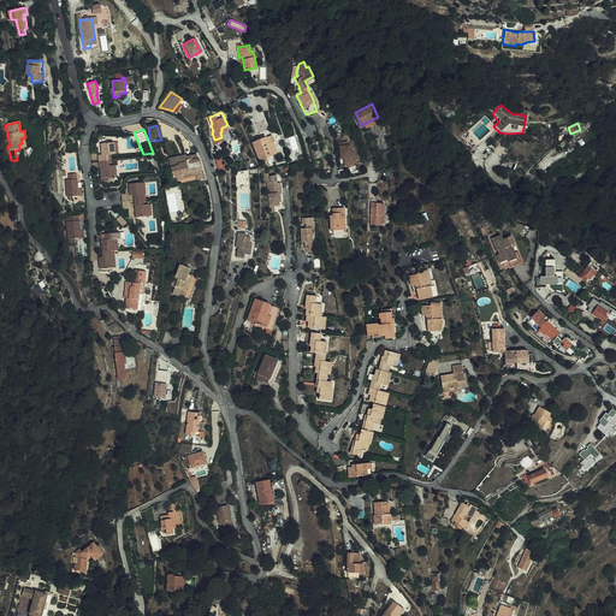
[(270,135),(265,137),(252,142),(254,148),(259,147),(264,158),(277,153),(272,142),(270,135)]
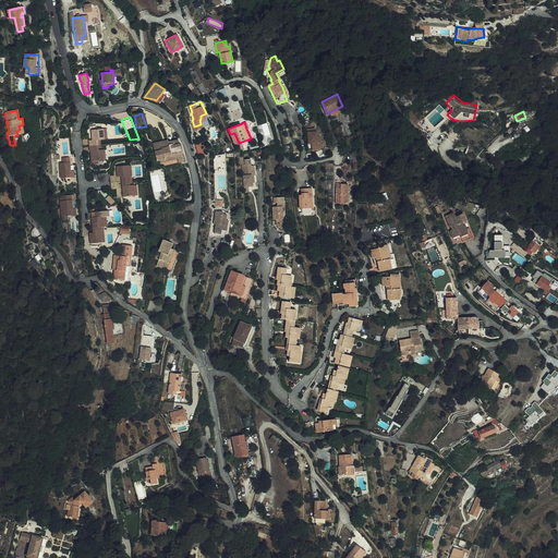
[(311,143),(311,152),(322,147),(320,142),(318,142),(318,137),(316,137),(316,132),(313,132),(313,128),(306,129),(307,141),(311,143)]
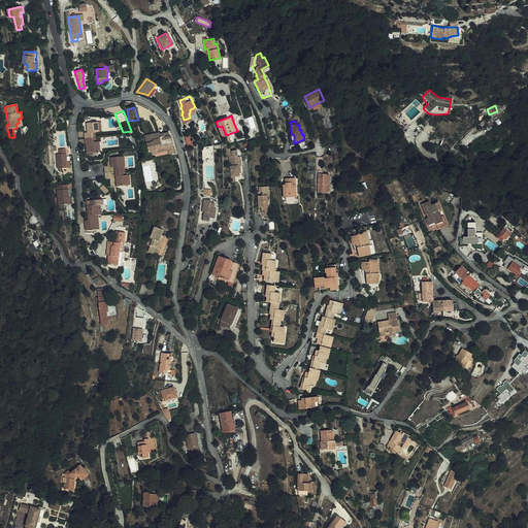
[(89,135),(91,135),(95,135),(94,126),(83,127),(84,136),(80,136),(81,141),(90,140),(89,135)]
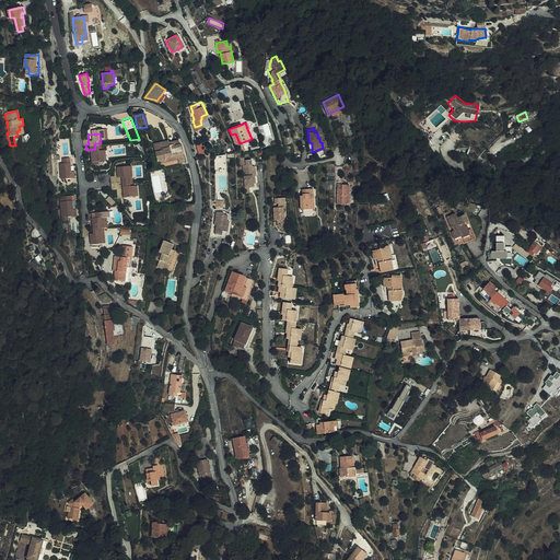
[(153,143),(159,163),(160,167),(181,161),(179,158),(185,156),(181,141),(178,142),(177,139),(168,141),(167,140),(156,142),(153,143)]
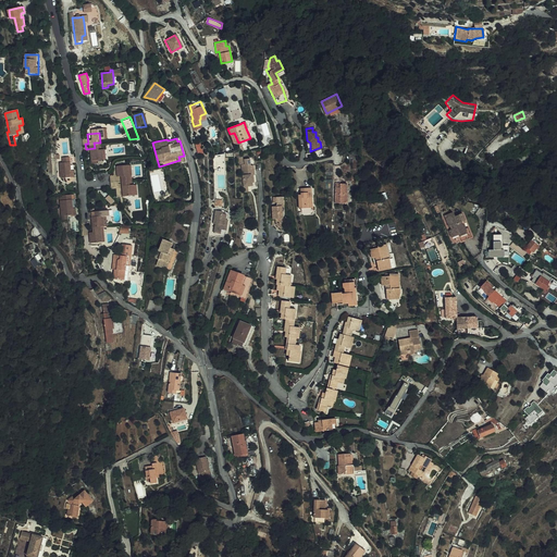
[(87,155),(88,164),(100,163),(99,153),(97,153),(95,153),(95,148),(86,149),(86,155),(87,155)]
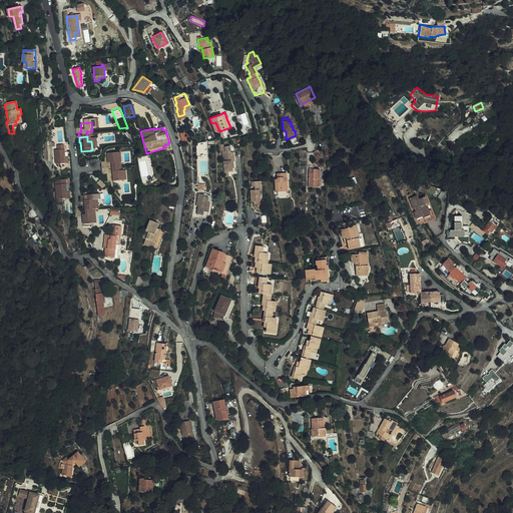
[(223,171),(223,176),(228,175),(228,171),(229,171),(229,170),(229,167),(232,167),(234,167),(234,160),(231,160),(231,155),(230,145),(225,146),(226,152),(223,152),(224,171),(223,171)]
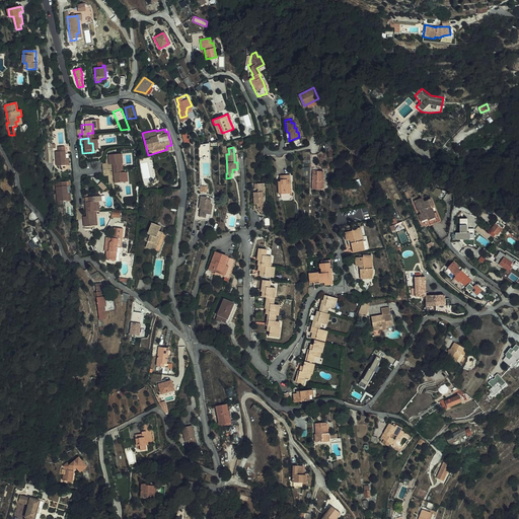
[(53,155),(54,169),(63,168),(63,162),(62,154),(56,155),(53,155)]
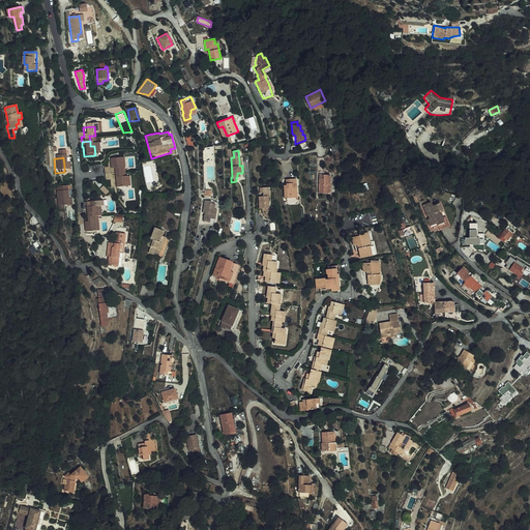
[(112,175),(120,173),(118,159),(108,162),(109,169),(112,169),(112,171),(112,175)]
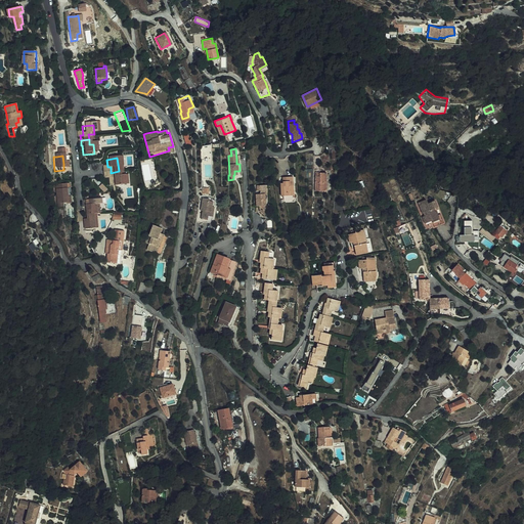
[(124,185),(123,175),(121,176),(120,176),(119,171),(111,173),(113,187),(124,185)]
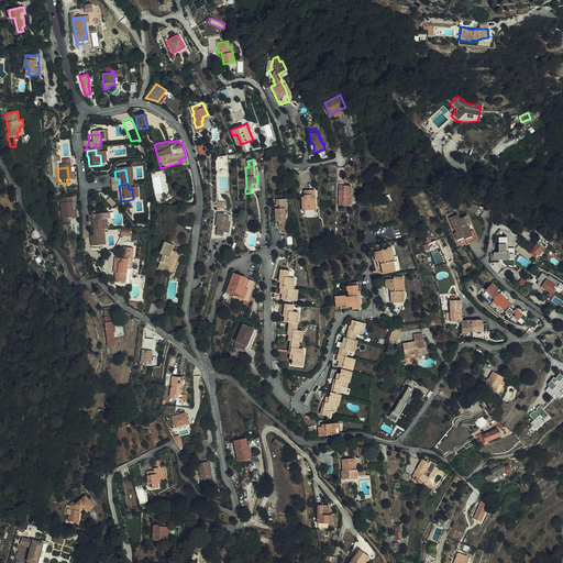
[(348,208),(349,188),(341,188),(341,192),(337,192),(335,208),(348,208)]
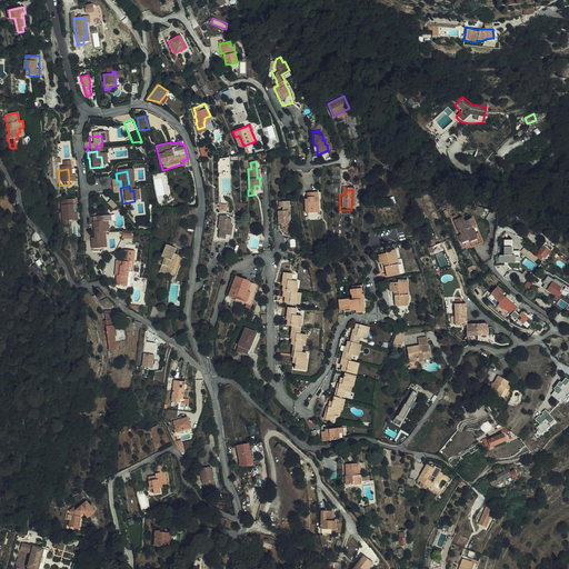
[(319,211),(318,191),(307,192),(308,199),(305,199),(307,212),(319,211)]
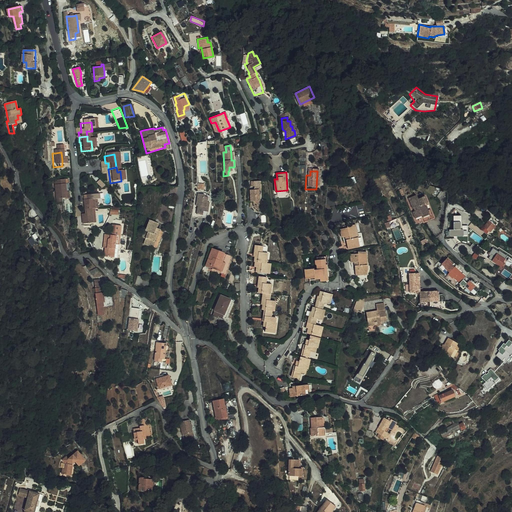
[(261,180),(250,181),(250,186),(253,185),(253,189),(249,189),(250,200),(253,200),(253,205),(258,210),(263,203),(259,200),(258,189),(262,189),(261,180)]
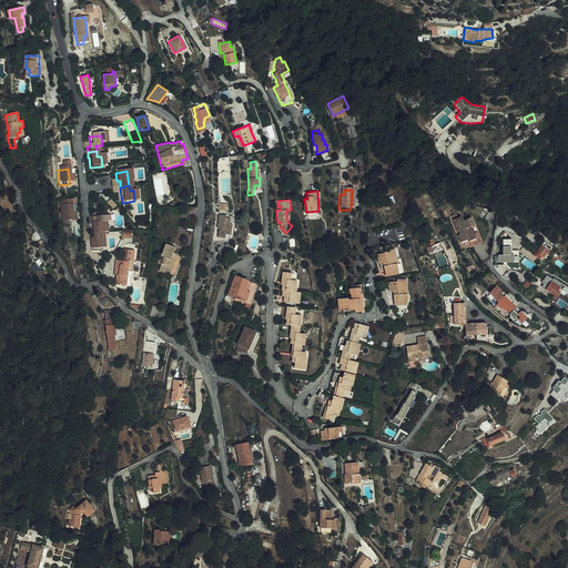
[(64,224),(72,223),(71,216),(70,208),(73,208),(73,202),(58,204),(58,209),(60,209),(62,224),(64,224)]
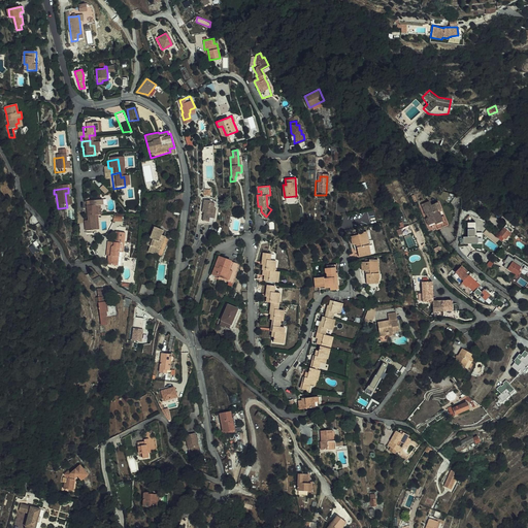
[(203,223),(213,223),(215,221),(217,204),(211,203),(211,201),(203,200),(202,210),(204,210),(204,213),(203,223)]
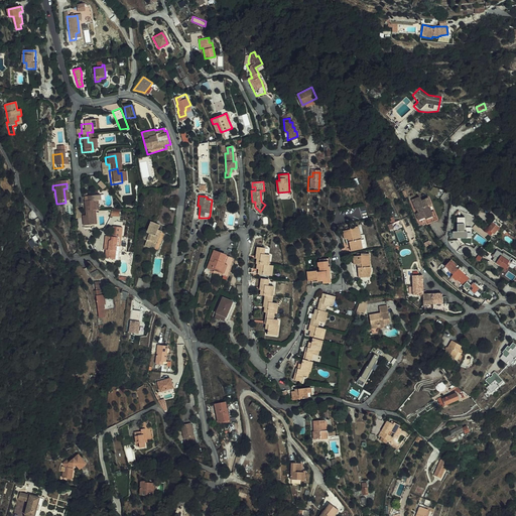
[(425,220),(427,218),(428,220),(429,221),(429,222),(434,220),(432,217),(431,217),(429,212),(428,208),(427,209),(426,205),(430,204),(428,198),(421,200),(419,196),(415,198),(414,198),(414,200),(412,201),(415,209),(419,208),(420,211),(415,213),(418,220),(421,218),(424,217),(425,220)]
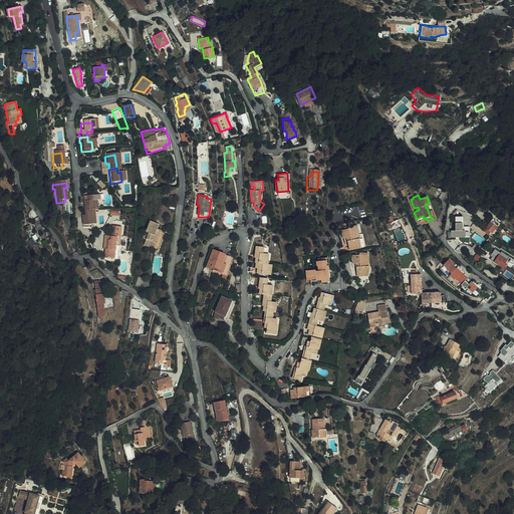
[(82,205),(83,213),(90,212),(93,212),(94,211),(93,202),(95,202),(97,201),(97,197),(84,198),(85,203),(85,205),(82,205)]
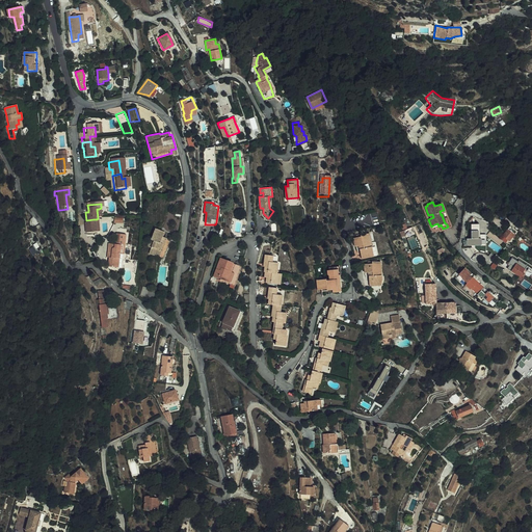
[(86,227),(83,228),(84,235),(96,234),(94,219),(86,220),(86,224),(86,227)]
